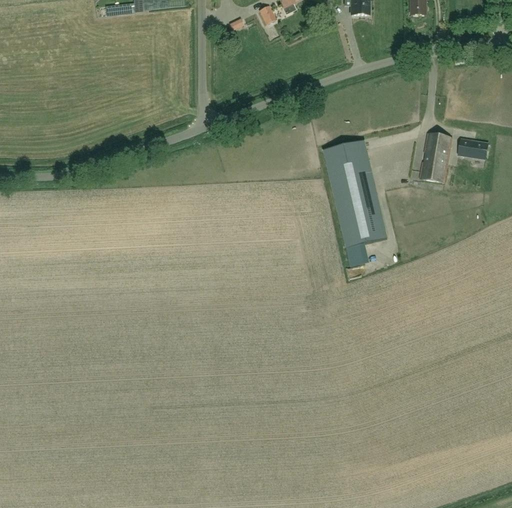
[(295,8),(292,3),(298,0),(279,0),(282,8),(285,13),(295,8)]
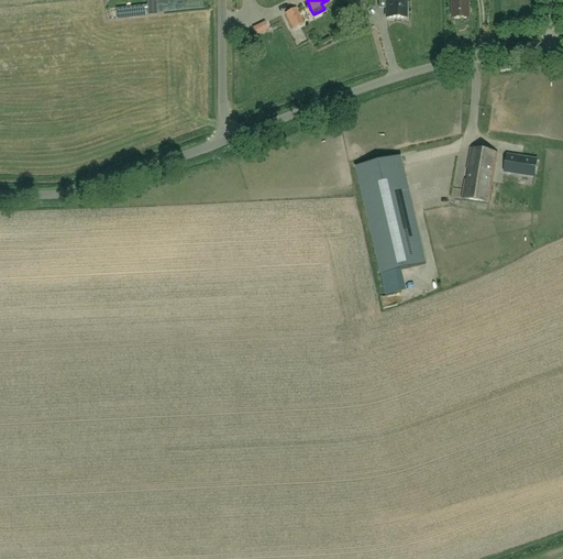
[(406,14),(406,0),(386,0),(386,14),(406,14)]
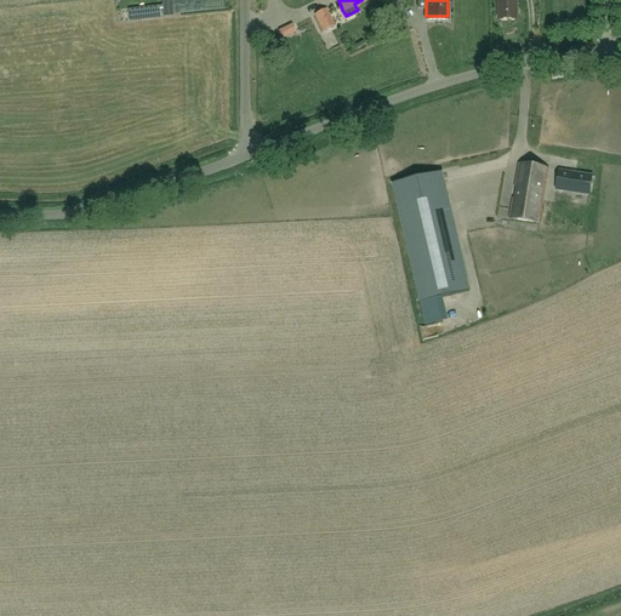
[(499,0),(499,17),(518,16),(517,0),(499,0)]
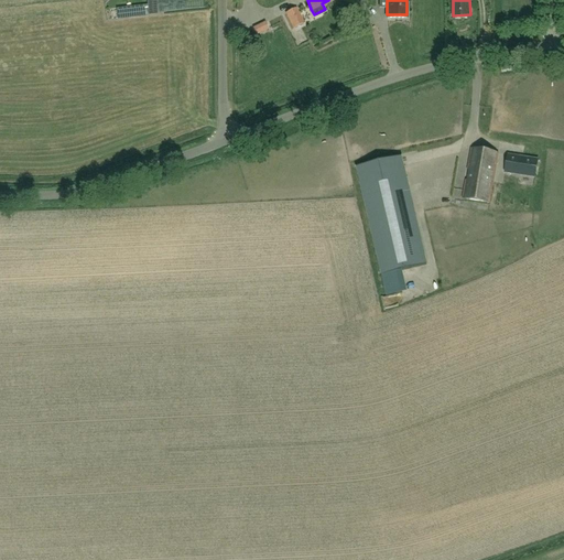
[(293,24),(304,19),(296,3),(285,9),(293,24)]
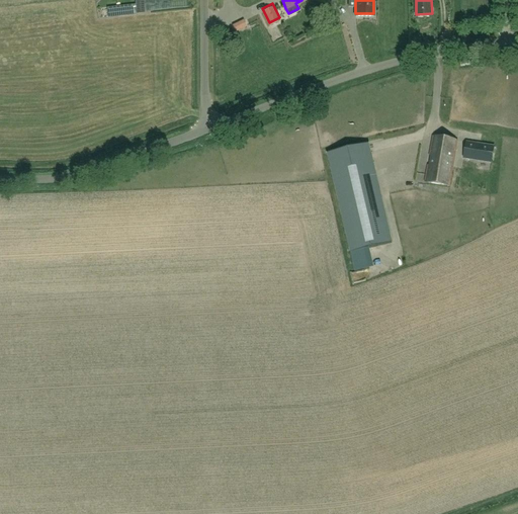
[(256,65),(278,54),(258,11),(236,21),(256,65)]
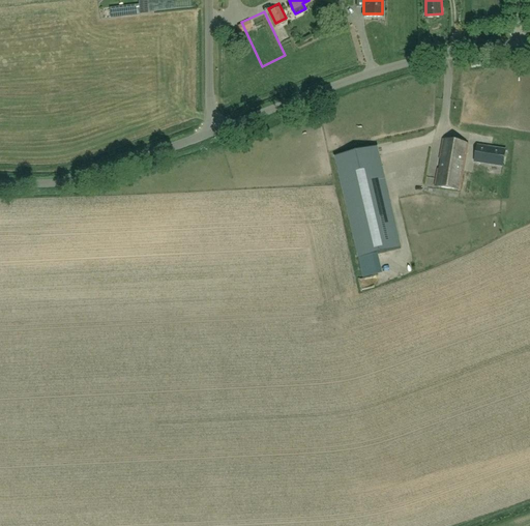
[(460,187),(468,140),(443,136),(435,183),(460,187)]
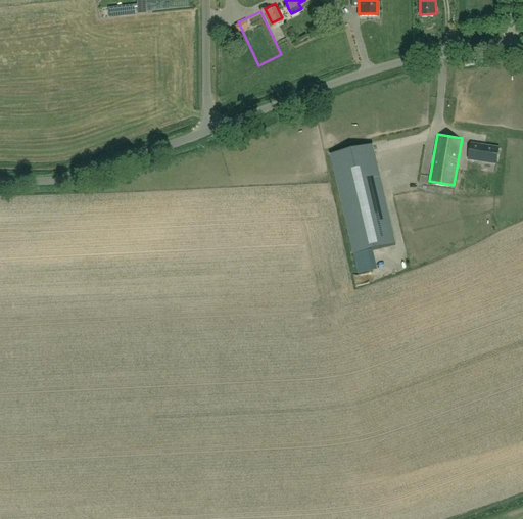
[(472,140),(469,155),(496,160),(498,144),(472,140)]
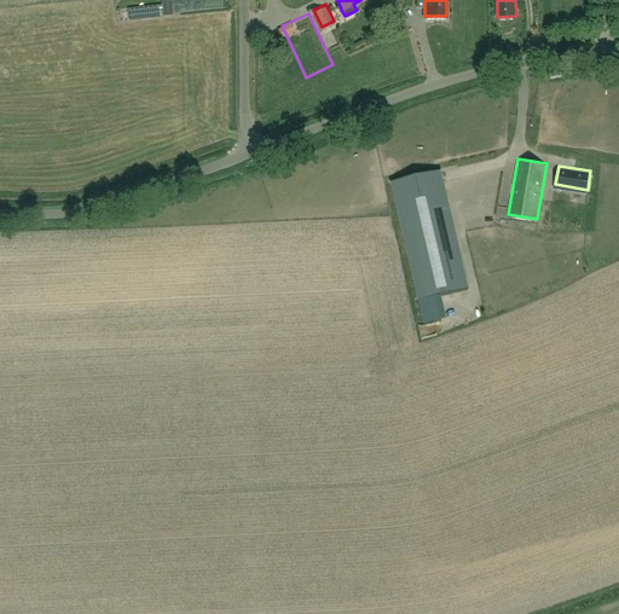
[(420,297),(468,285),(446,191),(440,167),(392,179),(397,203),(420,297)]
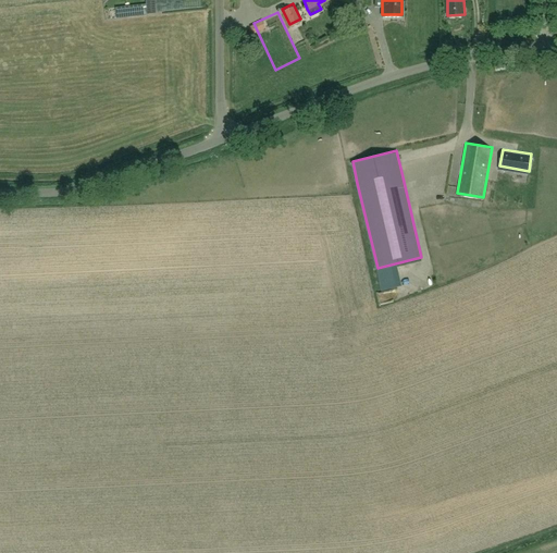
[(440,169),(420,172),(421,183),(441,180),(440,169)]
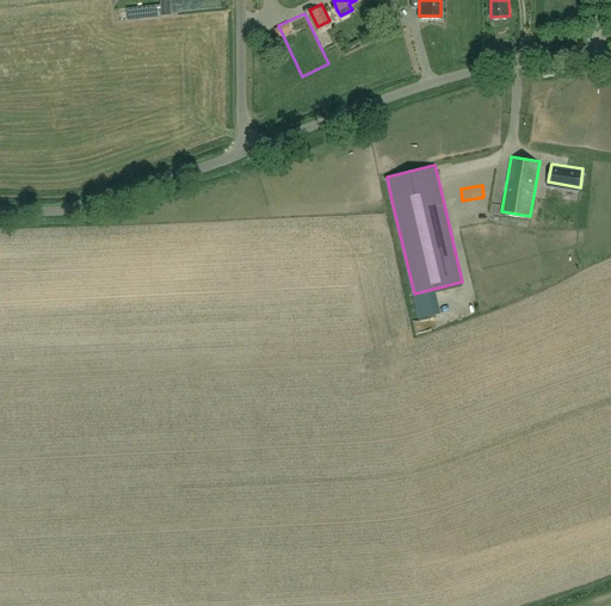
[(474,211),(455,216),(457,223),(475,218),(474,211)]
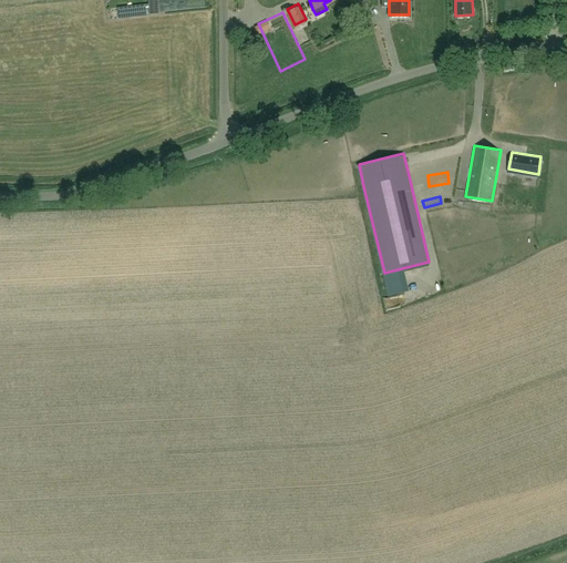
[(529,205),(516,208),(519,221),(532,217),(529,205)]
